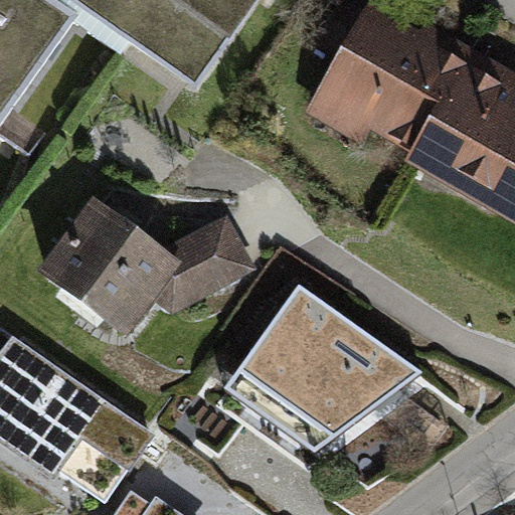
[(0,0),(0,125),(75,16),(52,0),(0,0)]
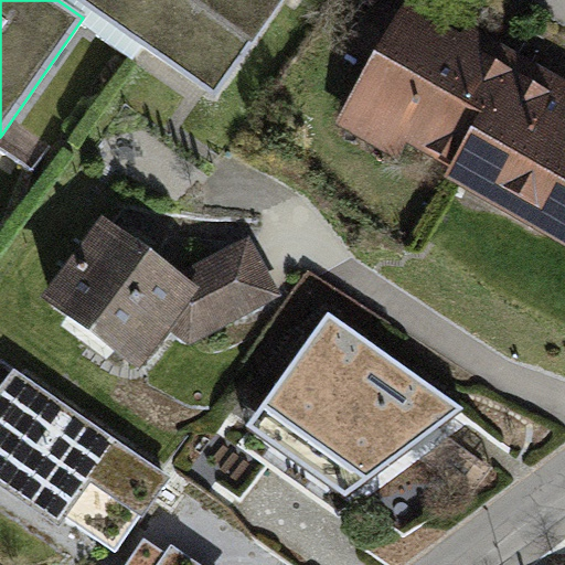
[(82,0),(210,89),(273,0),(82,0)]
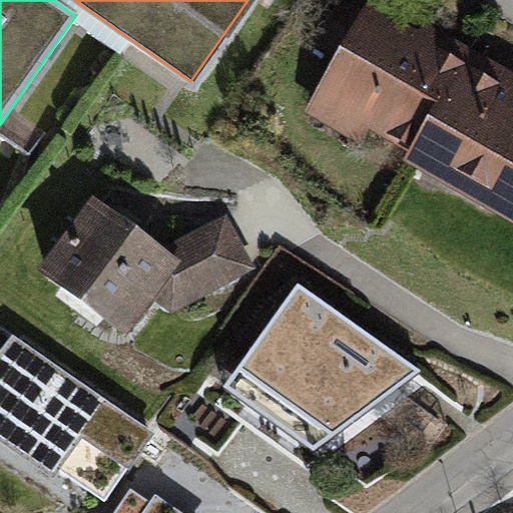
[(409,156),(477,53),(420,18),(413,32),(364,3),(304,113),(361,149),(369,134),(409,156)]
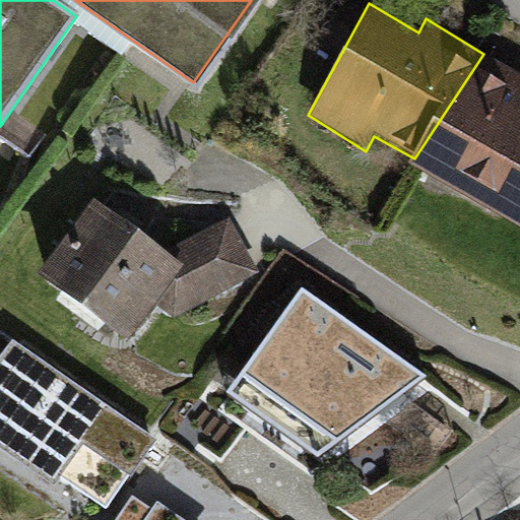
[(519,75),(483,54),(414,158),(408,168),(519,229),(519,75)]
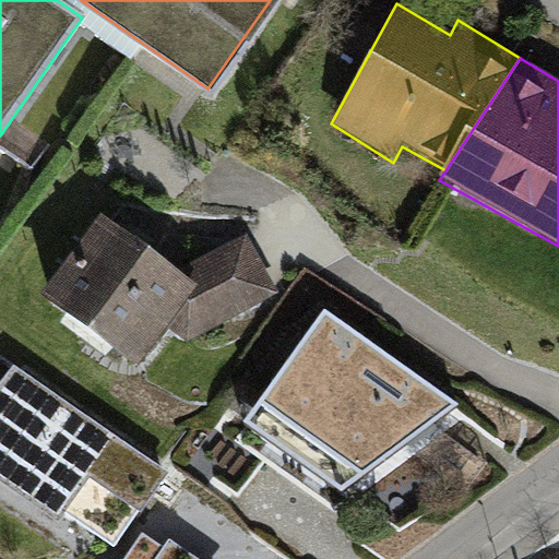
[(201,294),(96,215),(39,299),(132,366),(164,328),(190,346),(284,304),(246,237),(185,268),(201,294)]
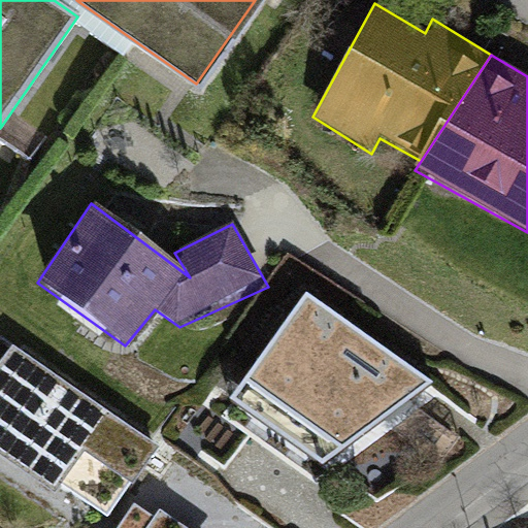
[(432,381),(306,293),(246,378),(342,446),(432,381)]
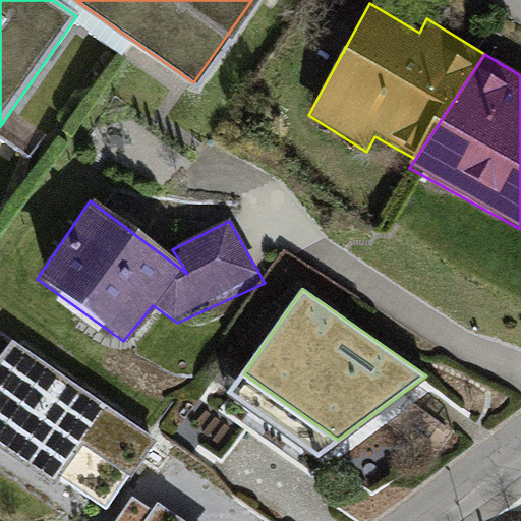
[(157,440),(14,341),(0,362),(0,453),(56,487),(61,478),(110,512),(157,440)]
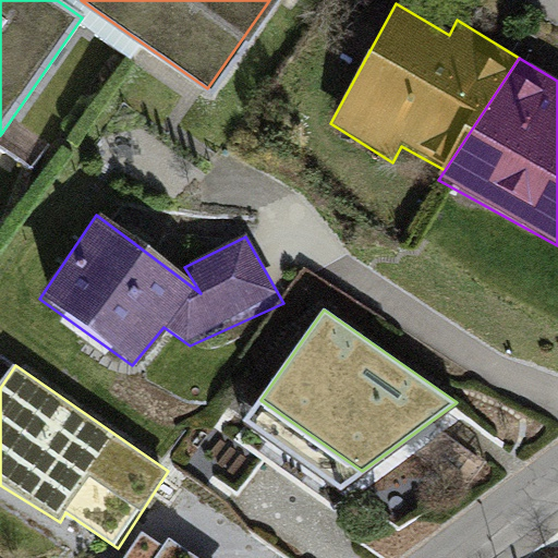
All buildings are outlined.
